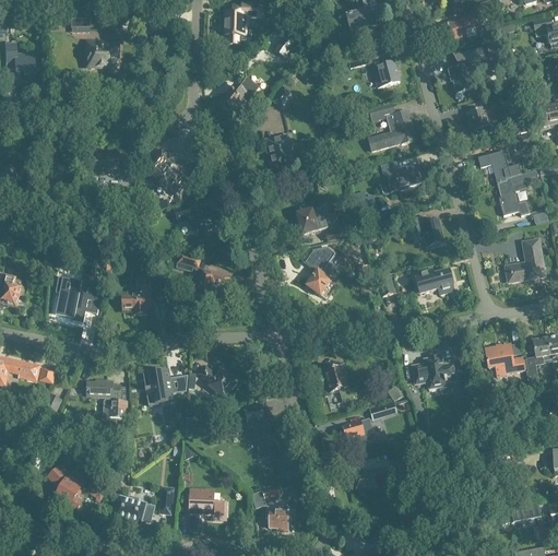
[(313,2),(312,0),(296,0),(297,3),(299,14),(309,12),(307,3),(313,2)]
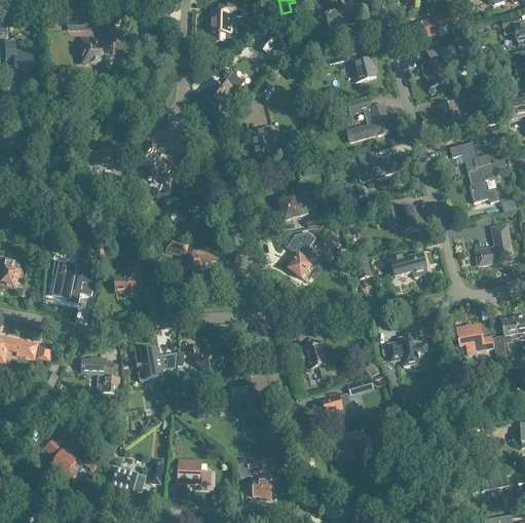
[(341,0),(343,7),(326,12),(329,28),(358,20),(353,4),(352,4),(351,0),(341,0)]
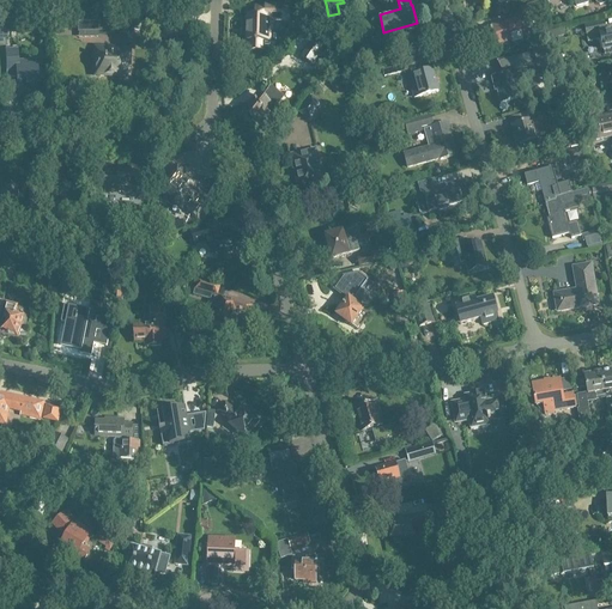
[(520,4),(523,16),(540,11),(538,0),(533,0),(520,4)]
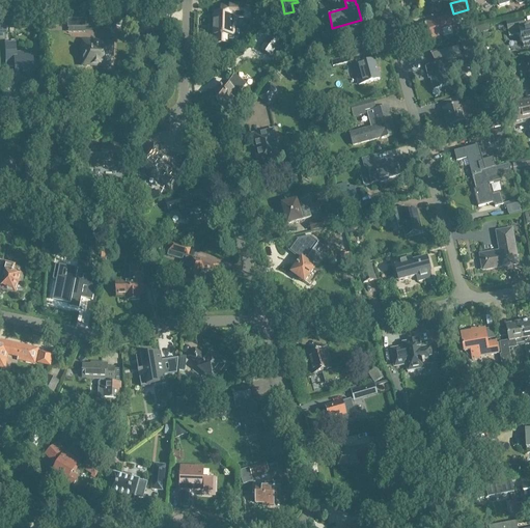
[(5,2),(6,14),(15,14),(15,2),(5,2)]
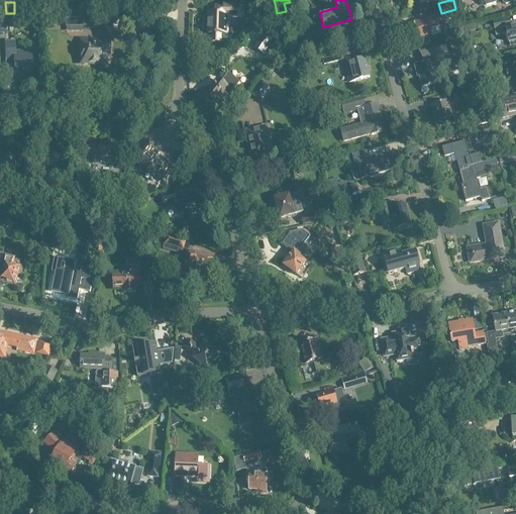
[(205,19),(205,26),(207,26),(207,31),(210,31),(210,39),(220,39),(220,31),(227,31),(227,13),(240,13),(240,3),(214,3),(214,11),(207,11),(207,19),(205,19)]
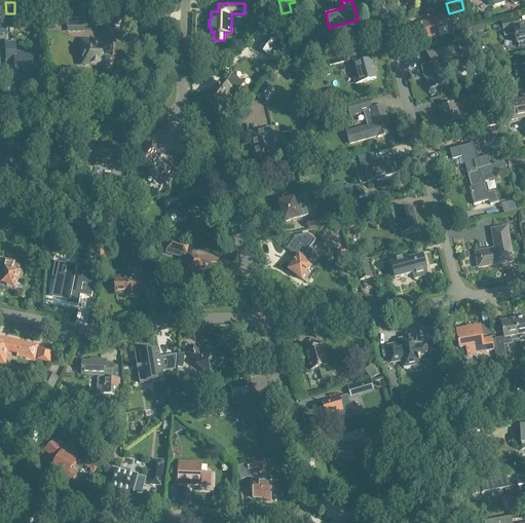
[(83,25),(83,12),(83,11),(65,11),(65,25),(83,25)]
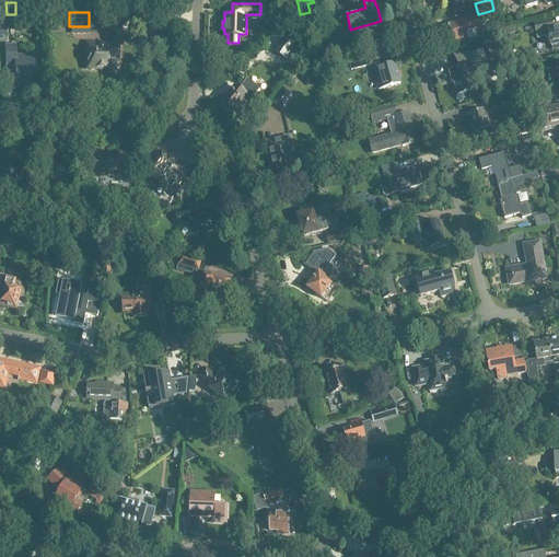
[(277,22),(287,28),(291,19),(282,13),(277,22)]
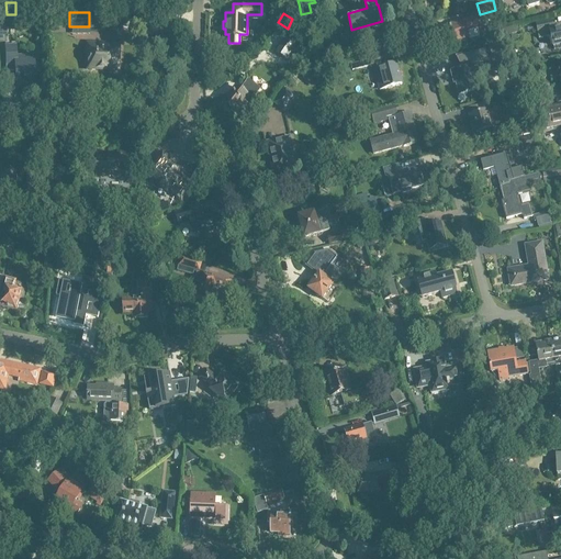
[(455,22),(444,24),(448,40),(469,33),(467,28),(480,23),(478,13),(453,20),(455,22)]
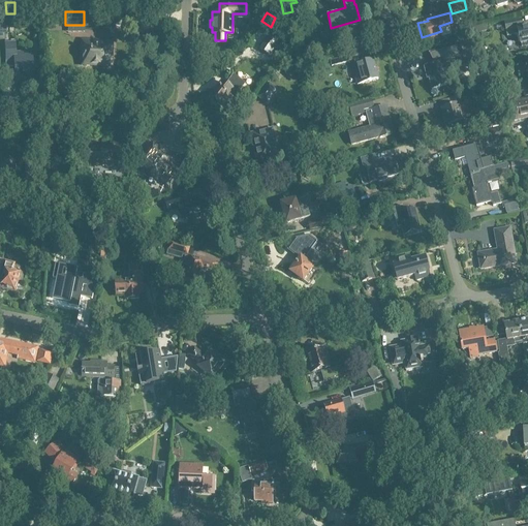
[(522,23),(521,17),(503,20),(506,34),(519,31),(521,43),(527,41),(527,39),(527,38),(527,24),(522,26),(521,23),(522,23)]
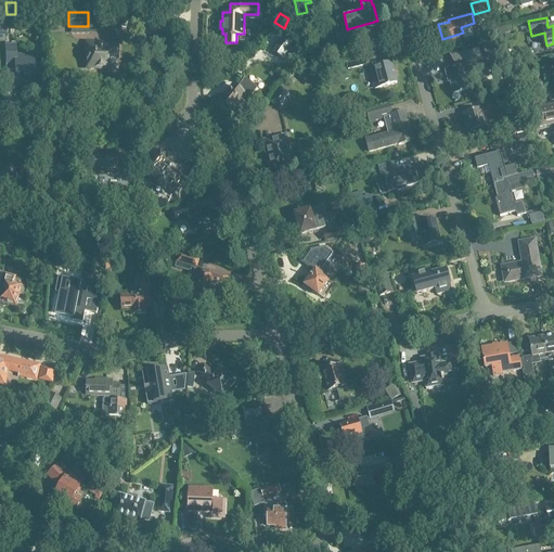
[(14,18),(3,20),(0,20),(0,39),(3,39),(3,33),(5,33),(5,26),(15,26),(14,18)]
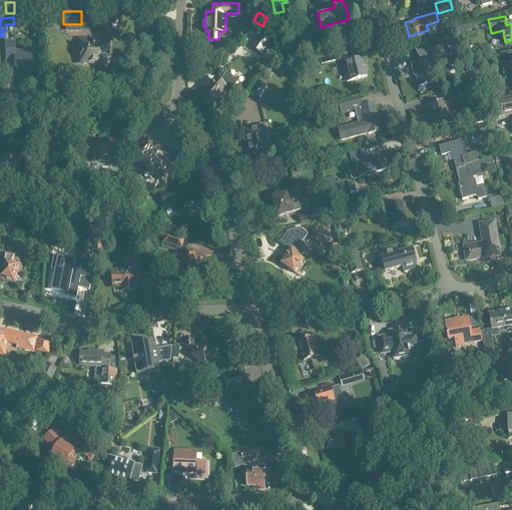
[(423,34),(407,39),(409,46),(425,41),(423,34)]
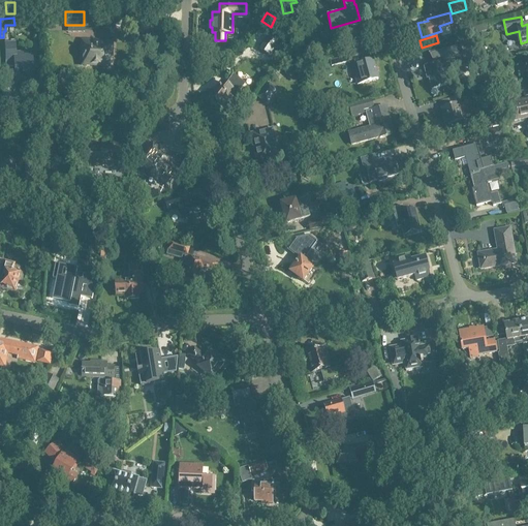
[(13,38),(3,39),(5,68),(13,67),(14,82),(33,81),(31,48),(14,49),(13,38)]
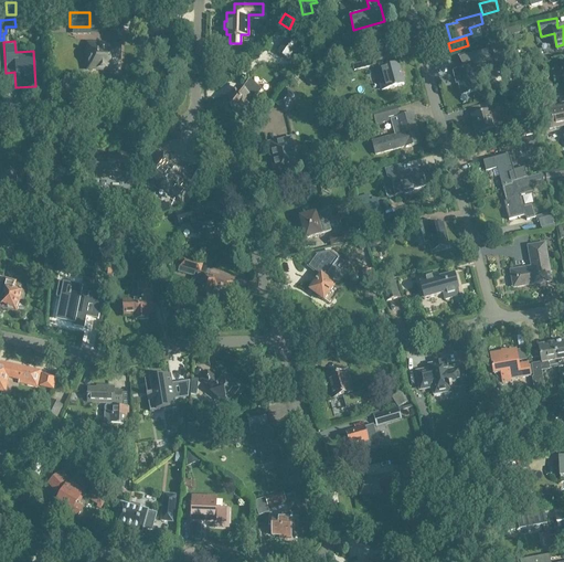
[(86,41),(86,67),(118,69),(118,41),(86,41)]
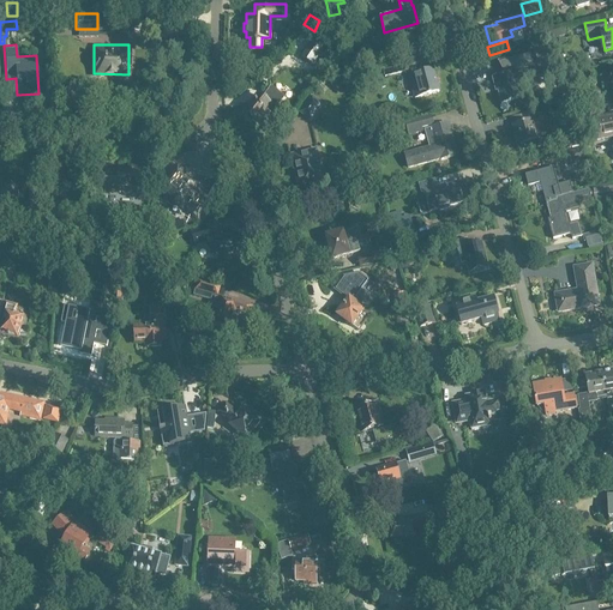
[(307,44),(301,54),(312,61),(319,52),(307,44)]
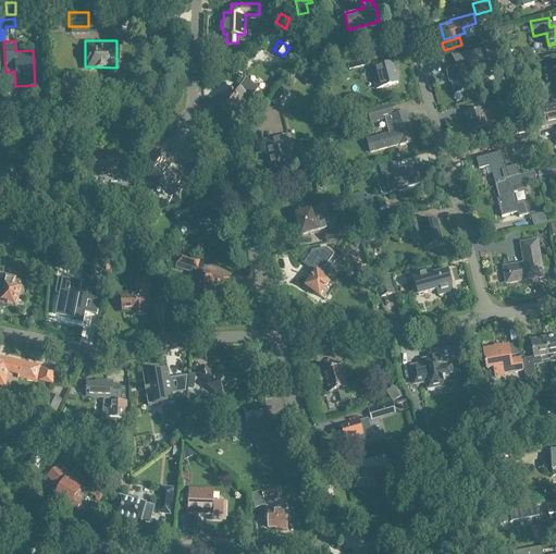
[(459,63),(446,68),(448,76),(452,75),(452,77),(454,89),(469,85),(467,76),(470,75),(472,81),(491,76),(485,57),(484,57),(483,52),(485,51),(483,42),(465,48),(466,50),(452,54),(455,61),(458,60),(459,63)]
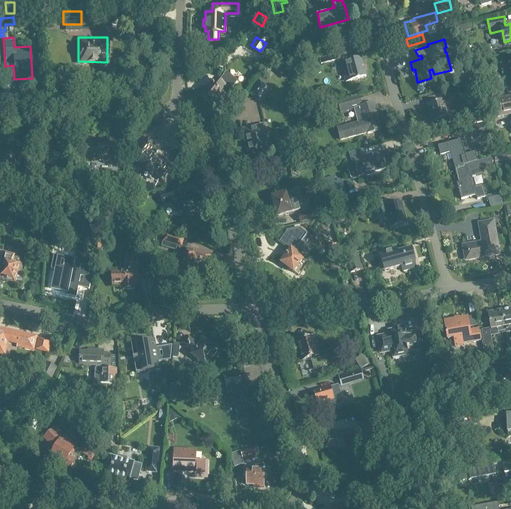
[(337,48),(317,53),(320,62),(340,57),(337,48)]
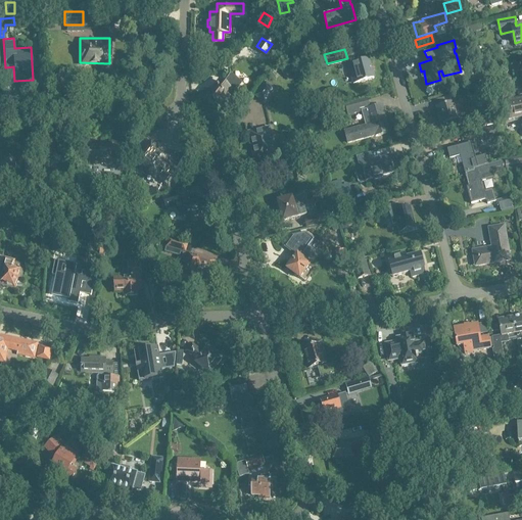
[(368,56),(347,62),(352,81),(373,75),(368,56)]
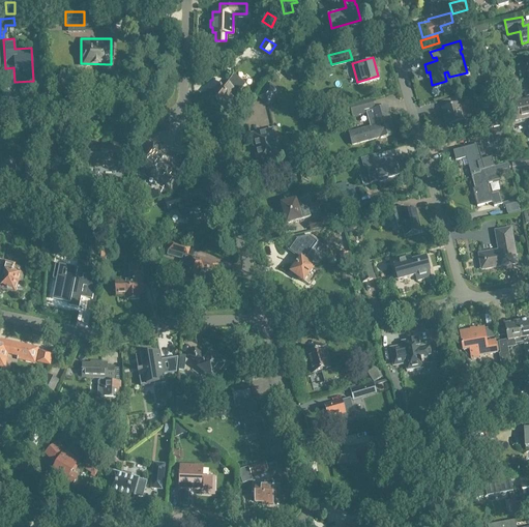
[(210,94),(225,106),(232,96),(230,94),(235,87),(239,90),(245,82),(234,74),(227,83),(222,79),(210,94)]
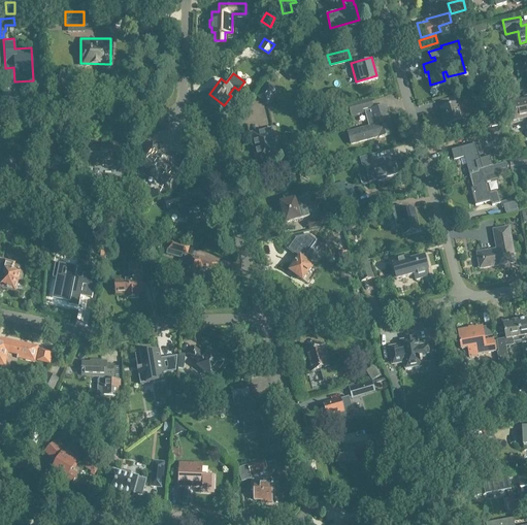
[(267,80),(256,95),(265,103),(276,88),(267,80)]
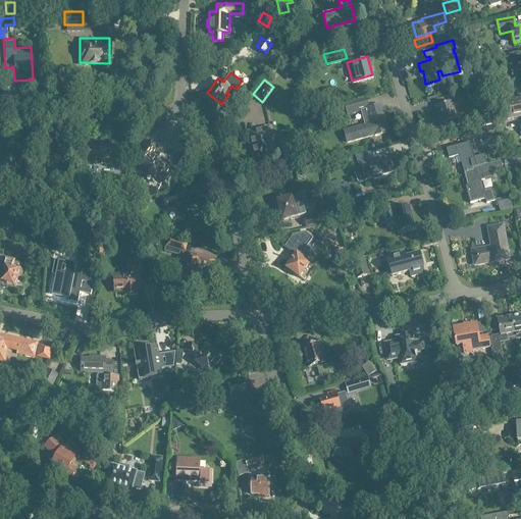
[(451,100),(452,100),(456,99),(454,93),(443,96),(444,97),(445,102),(451,100)]
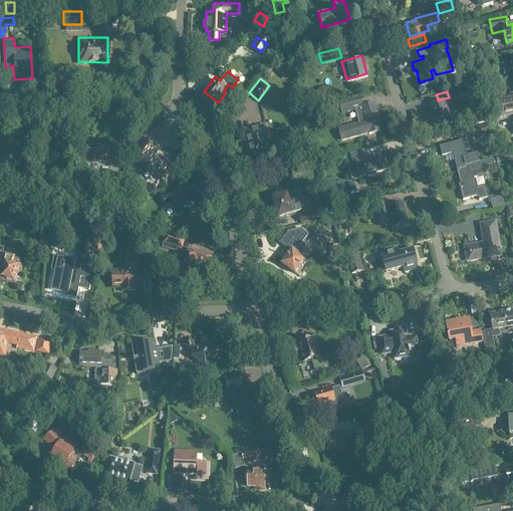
[(360,93),(337,99),(340,111),(353,108),(352,105),(362,102),(360,93)]
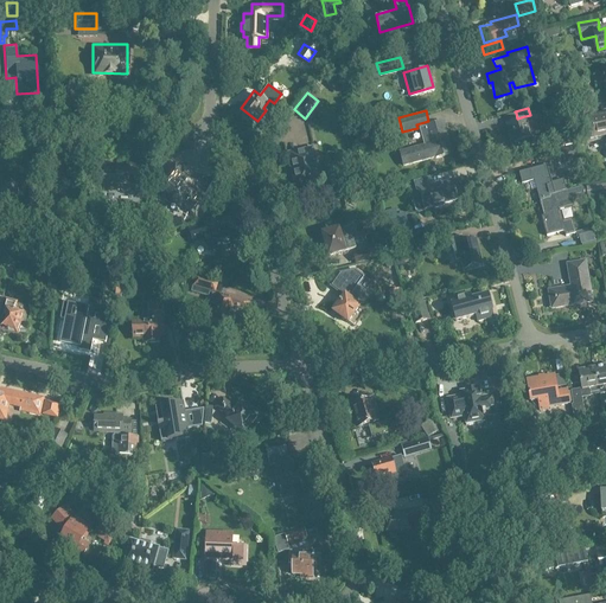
[(605,111),(581,117),(585,135),(605,130),(605,133),(605,111)]
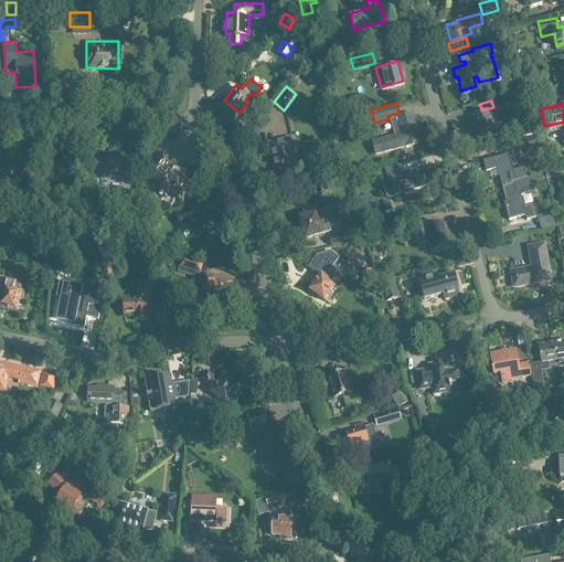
[(348,105),(337,108),(340,119),(351,116),(348,105)]
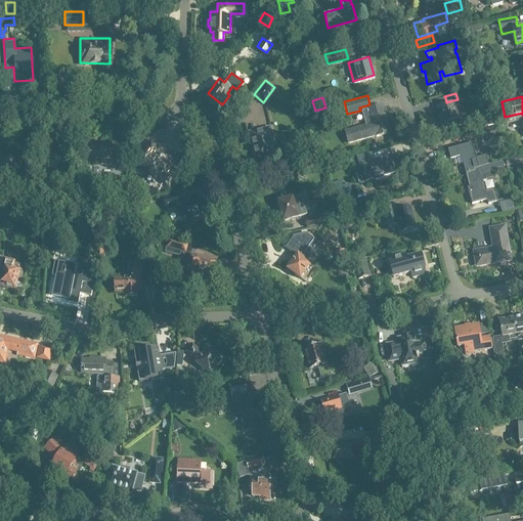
[(446,102),(437,104),(439,112),(437,113),(439,122),(442,121),(443,127),(462,122),(461,116),(456,117),(452,100),(446,102)]
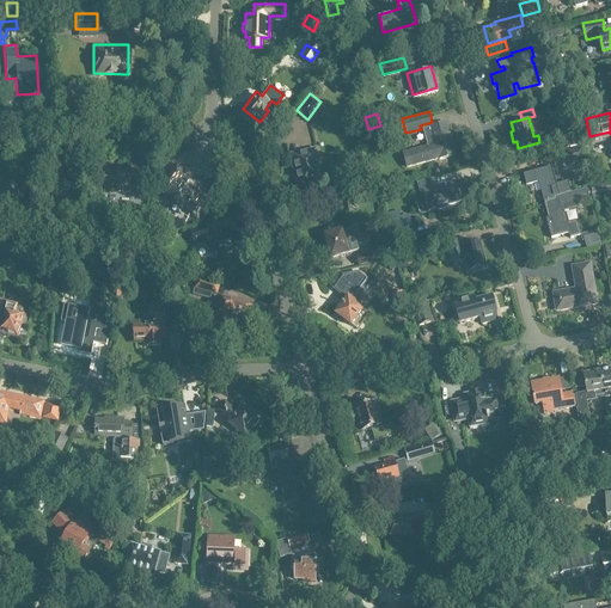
[(428,143),(403,151),(407,164),(439,155),(439,157),(454,152),(446,120),(431,124),(423,127),(428,143)]
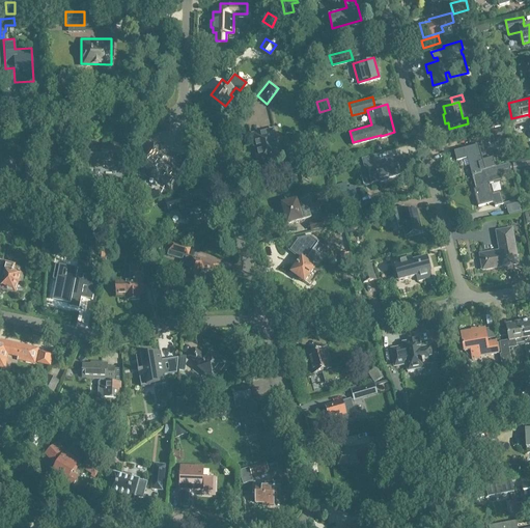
[(498,116),(487,119),(486,119),(487,127),(499,123),(498,116)]
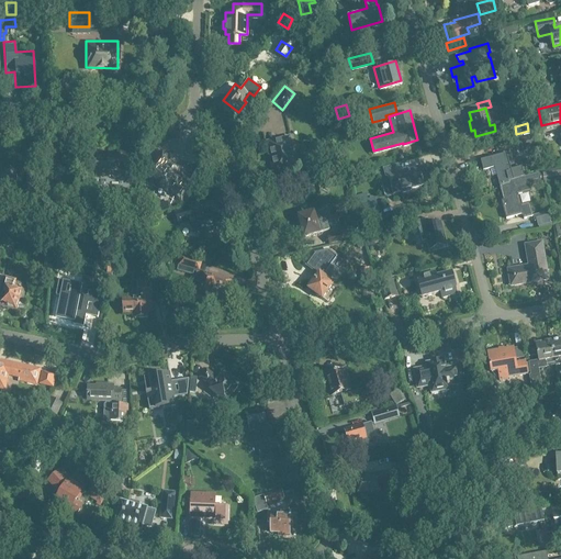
[(290,134),(265,140),(272,175),(298,168),(290,134)]
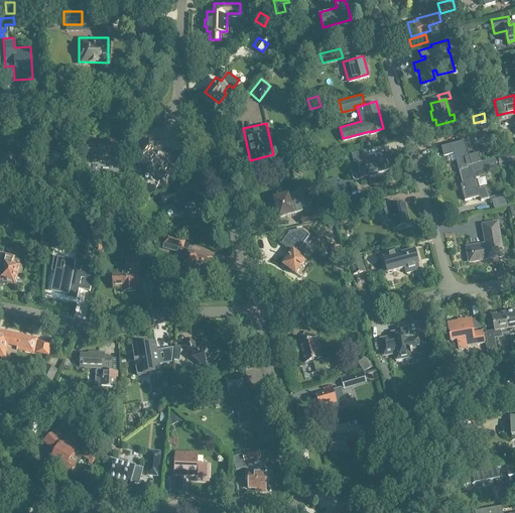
[(487,123),(477,125),(480,137),(490,135),(487,123)]
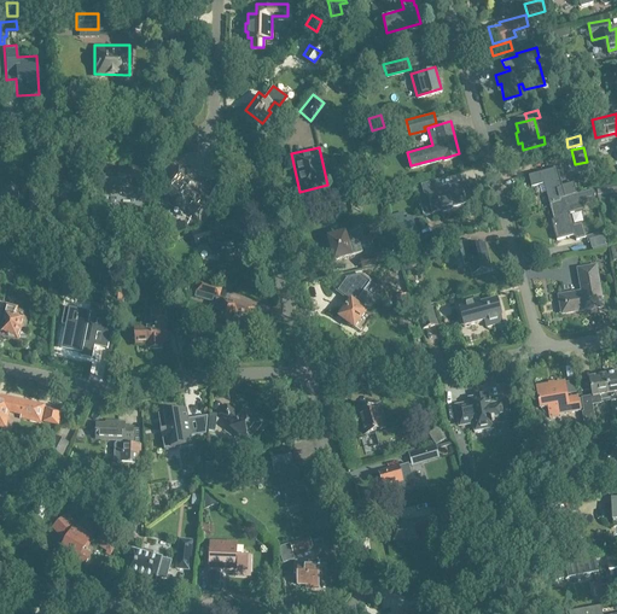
[(571,192),(576,189),(574,179),(562,182),(557,164),(529,171),(531,182),(543,180),(549,202),(563,198),(562,194),(571,192)]
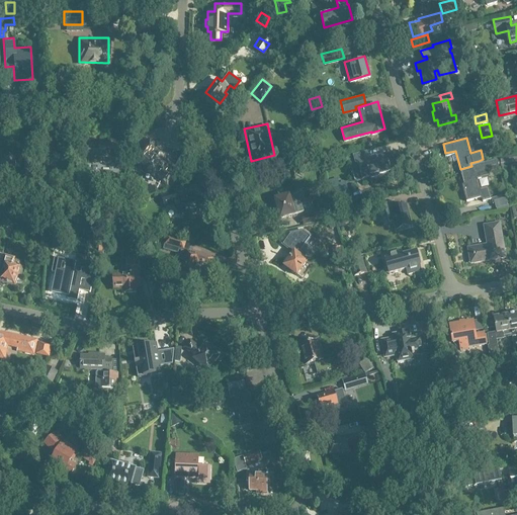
[(89,142),(88,159),(99,160),(99,157),(117,158),(117,152),(121,152),(122,139),(112,139),(112,141),(99,140),(99,143),(89,142)]
